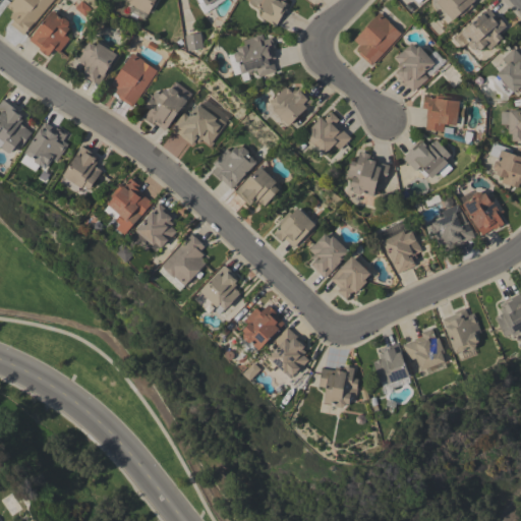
[(22,35),(10,23),(13,20),(9,16),(13,12),(6,6),(9,4),(12,0),(48,0),(51,2),(22,35)]
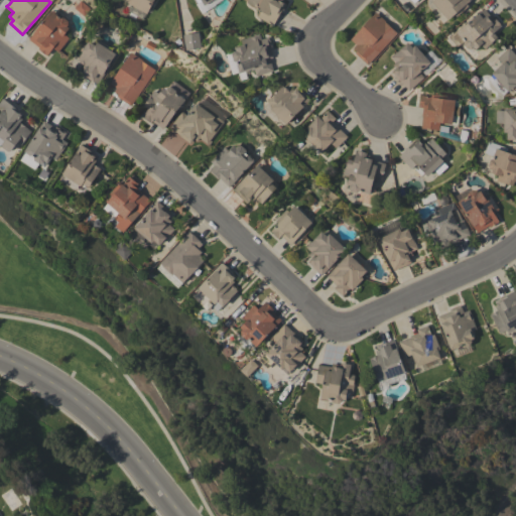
[(74,8),(81,0),(90,9),(84,16),(74,8)]
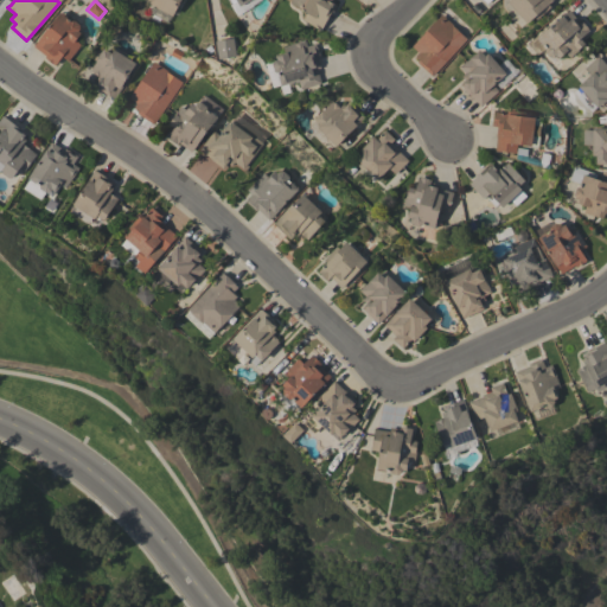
[(149,4),(152,0),(181,0),(173,17),(149,4)]
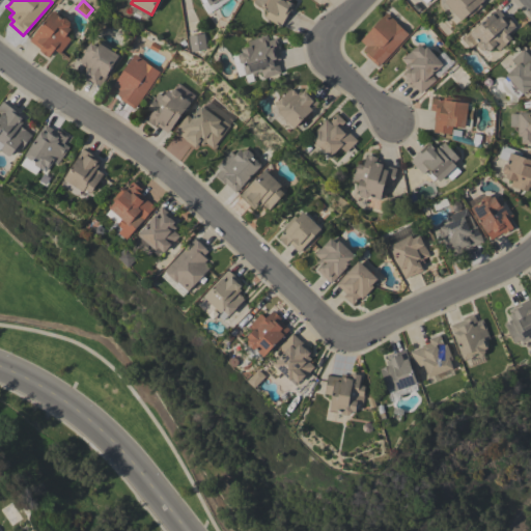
[(227,0),(220,4),(221,6),(207,14),(205,11),(201,4),(202,4),(199,0),(227,0)]
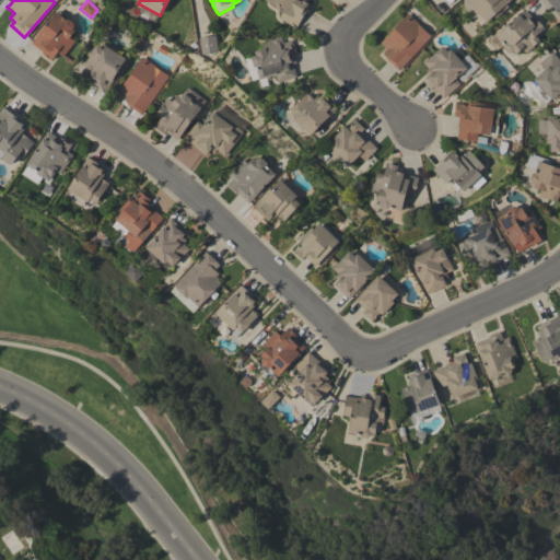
[(295,28),(279,18),(282,12),(267,2),(268,1),(266,0),(305,0),(305,1),(310,4),(295,28)]
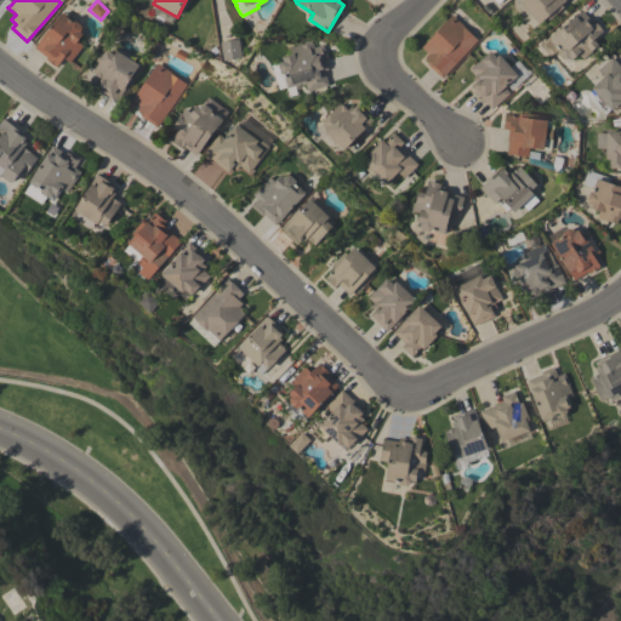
[(565,0),(560,5),(563,7),(550,20),(547,17),(539,24),(519,3),(522,0),(565,0)]
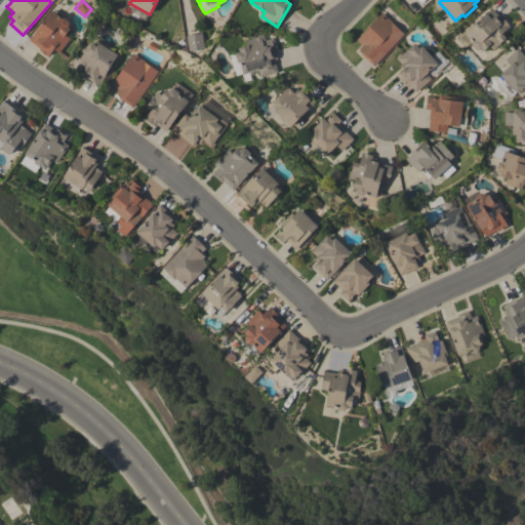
[(450,24),(454,18),(439,5),(435,10),(450,24)]
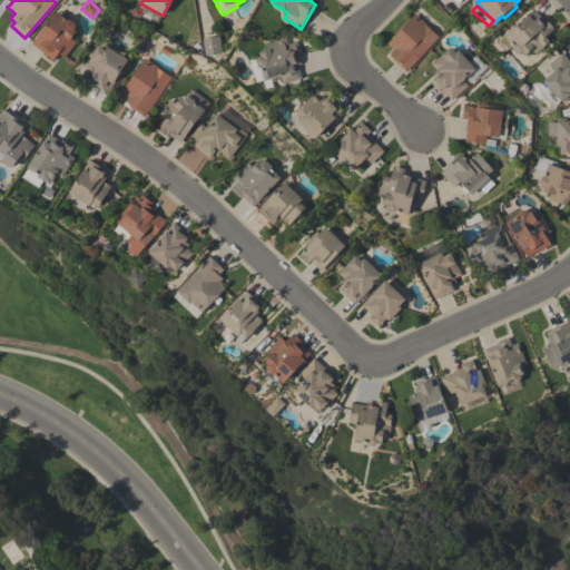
[(503,36),(534,10),(544,21),(546,19),(553,28),(544,36),(549,41),(534,53),(531,49),(524,55),(522,52),(520,53),(516,53),(512,49),(512,46),(503,36)]
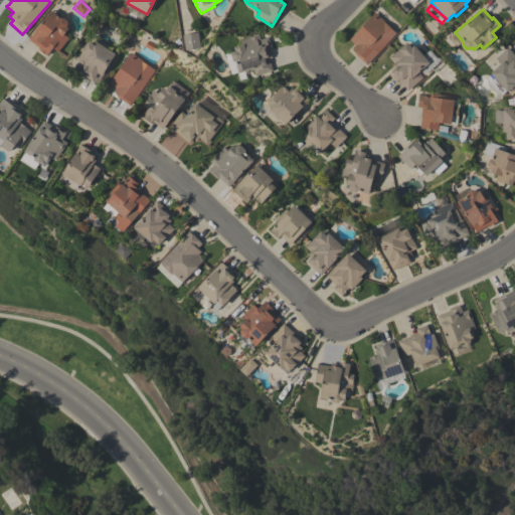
[(68,28),(64,34),(68,38),(57,51),(52,47),(46,55),(38,49),(39,47),(28,39),(50,11),(59,17),(62,17),(66,20),(67,24),(66,26),(68,28)]
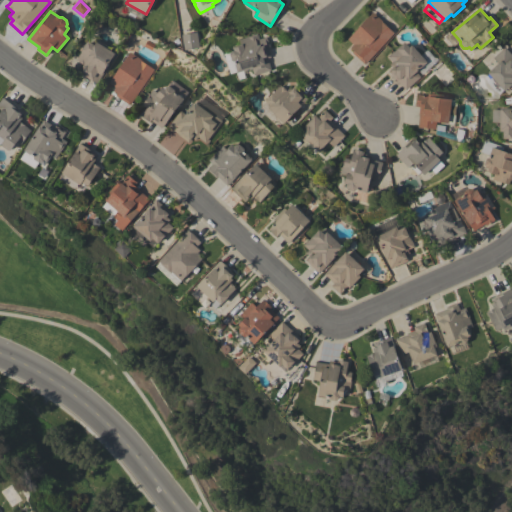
[(364,64),(352,53),(353,51),(350,48),(353,45),(347,39),(373,12),(381,20),(381,21),(393,33),(364,64)]
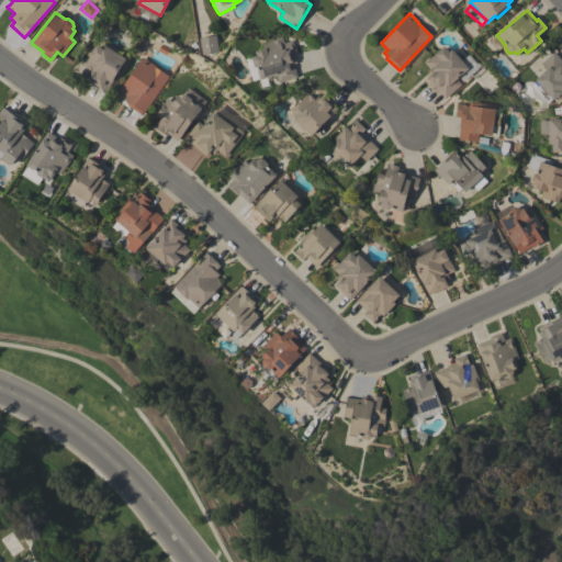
[(200,38),(216,35),(218,53),(202,55),(200,38)]
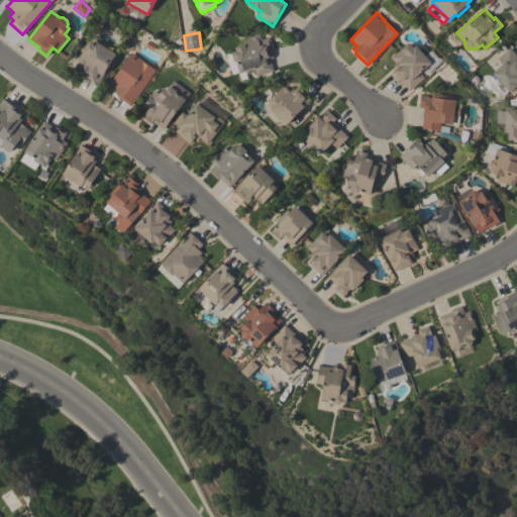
[(235,50),(234,46),(242,44),(240,39),(260,33),(262,39),(269,37),(273,48),(271,49),(273,58),(270,59),(274,71),(255,76),(253,69),(245,72),(247,78),(240,80),(237,70),(238,70),(236,62),(233,61),(231,55),(234,52),(235,50)]
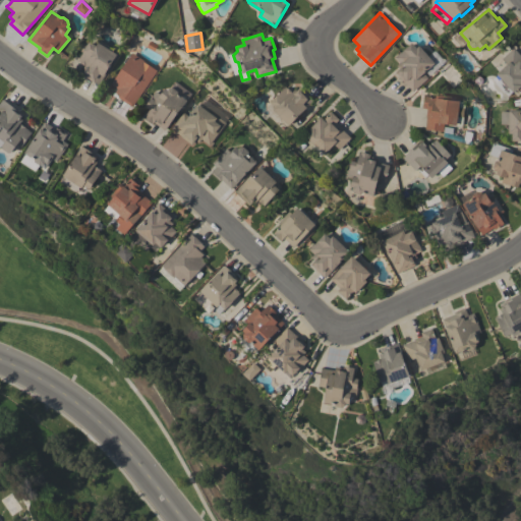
[(82,53),(79,52),(84,44),(87,46),(89,42),(96,46),(98,43),(116,55),(111,63),(112,63),(98,84),(95,82),(94,83),(85,77),(85,76),(81,74),(84,70),(82,69),(84,66),(79,63),(79,62),(77,60),(82,53)]
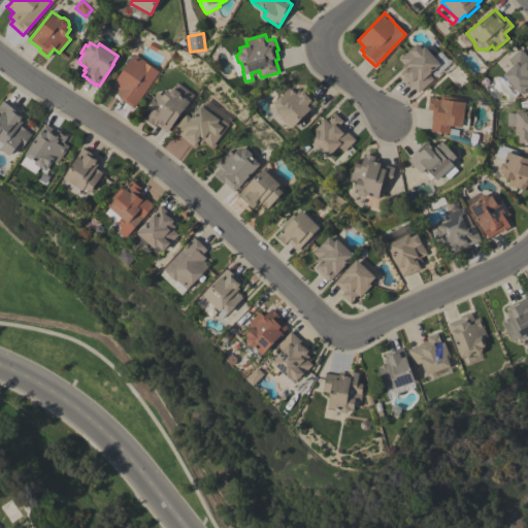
[(440,64),(429,74),(433,79),(418,93),(409,83),(408,84),(400,73),(404,70),(401,66),(404,64),(399,58),(404,54),(405,54),(417,43),(422,50),(424,46),(440,64)]
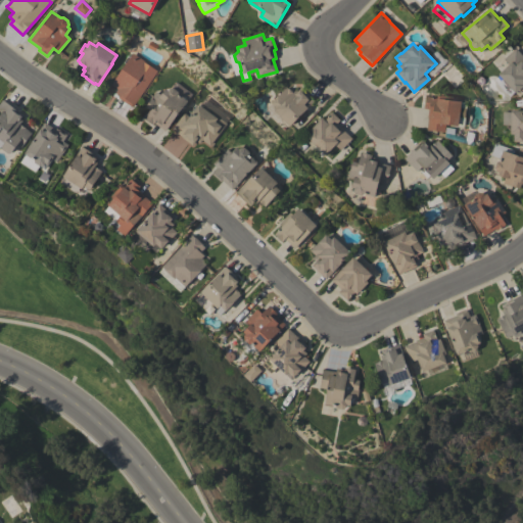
[(497,75),(509,64),(504,59),(516,48),(522,57),(522,90),(521,88),(515,93),(497,75)]
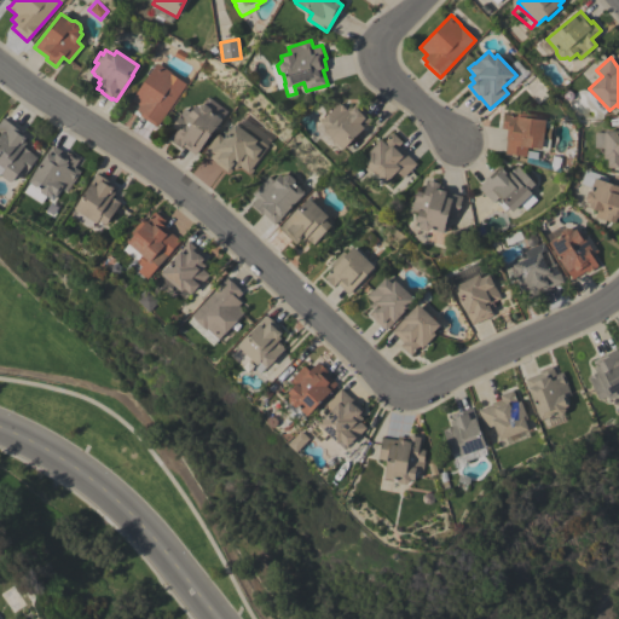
[(156,127),(139,116),(142,113),(137,110),(139,106),(132,100),(157,63),(169,71),(168,73),(186,84),(156,127)]
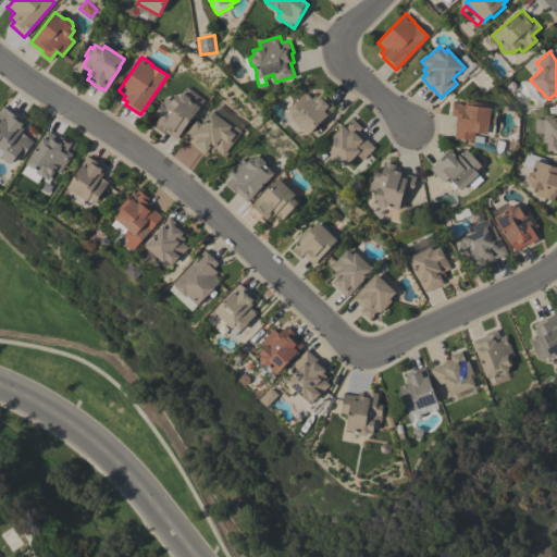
[(292,119),(294,115),(288,110),(302,96),(308,102),(319,91),(335,108),(308,135),(292,119)]
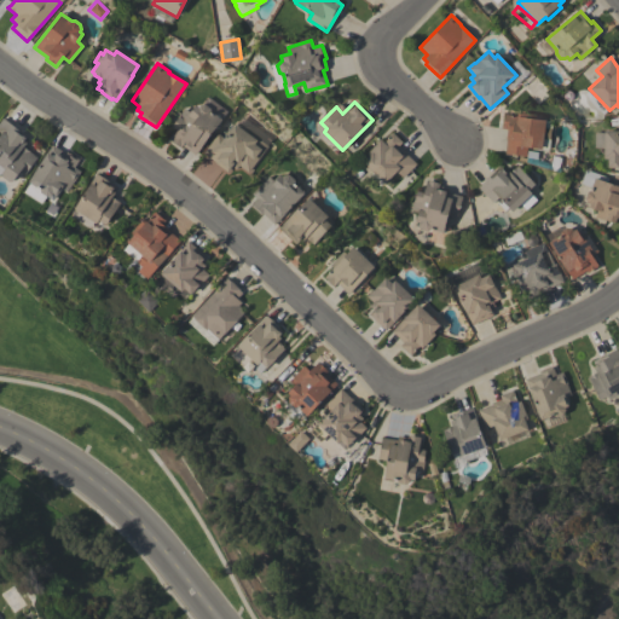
[(221,120),(196,155),(183,145),(180,148),(171,140),(178,131),(172,126),(179,117),(178,117),(184,108),(190,113),(196,105),(198,106),(200,105),(204,104),(210,109),(210,111),(221,120)]
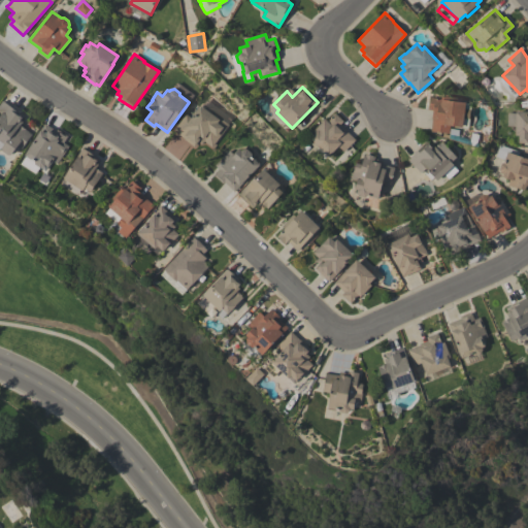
[(430,131),(432,119),(431,119),(433,110),(429,109),(430,97),(441,99),(441,96),(457,98),(457,102),(471,104),(468,128),(462,127),(450,126),(449,132),(450,133),(449,138),(443,137),(443,133),(430,131)]
